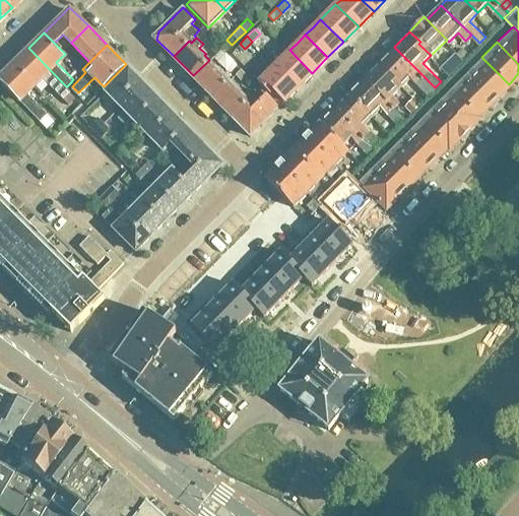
[(470,53),(463,46),(458,52),(464,58),(470,53)]
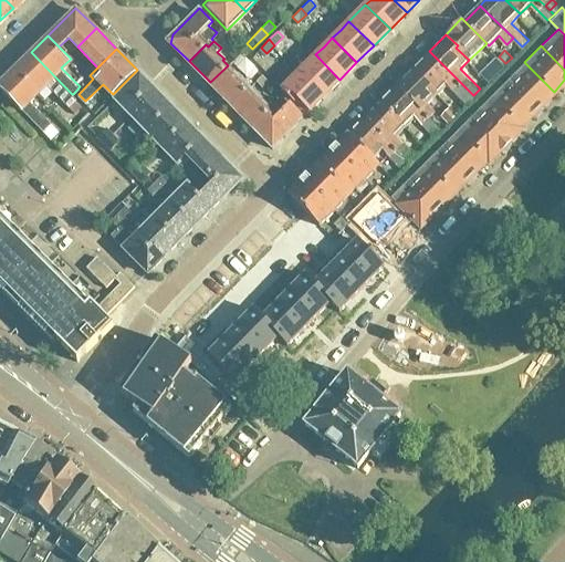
[(473,95),(429,51),(425,56),(412,68),(438,91),(448,81),(462,96),(452,106),(458,111),(473,95)]
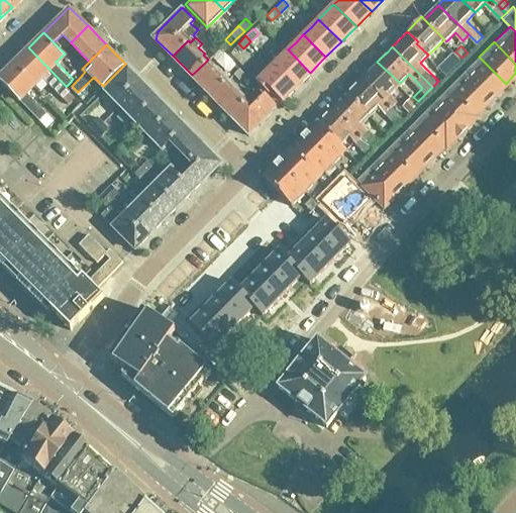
[(66,86),(28,47),(13,62),(34,84),(42,76),(63,97),(70,89),(67,86),(66,86)]
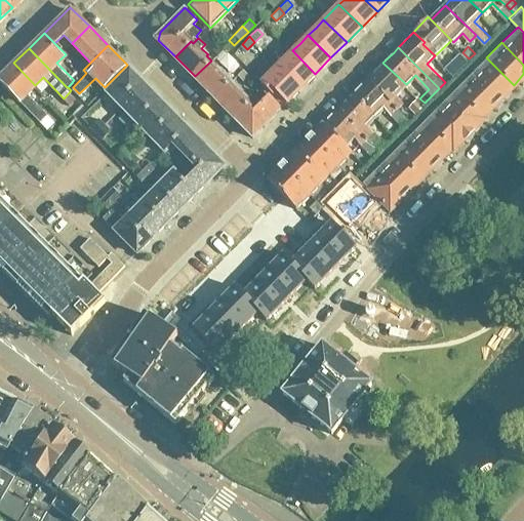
[(315,74),(292,50),(292,51),(277,66),(299,89),(315,74)]
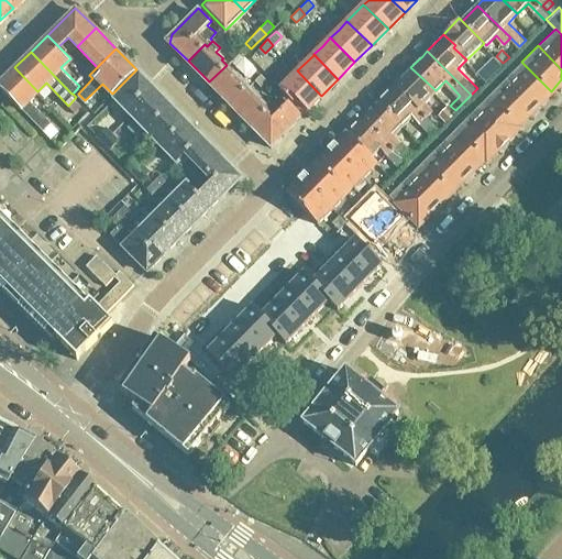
[(551,91),(521,62),(505,78),(535,108),(551,91)]
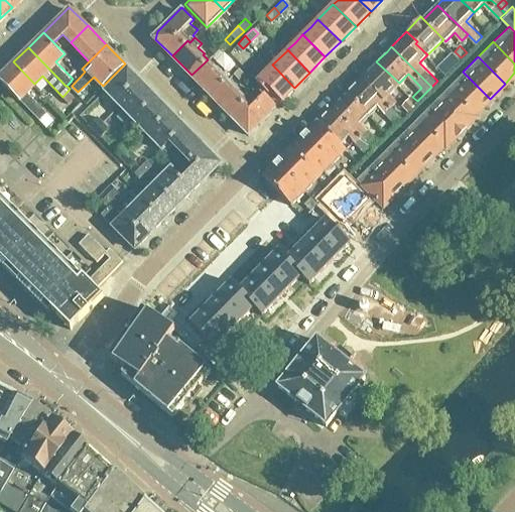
[(217,67),(215,69),(208,61),(209,60),(208,59),(191,75),(211,94),(227,79),(223,74),(224,73),(217,67)]
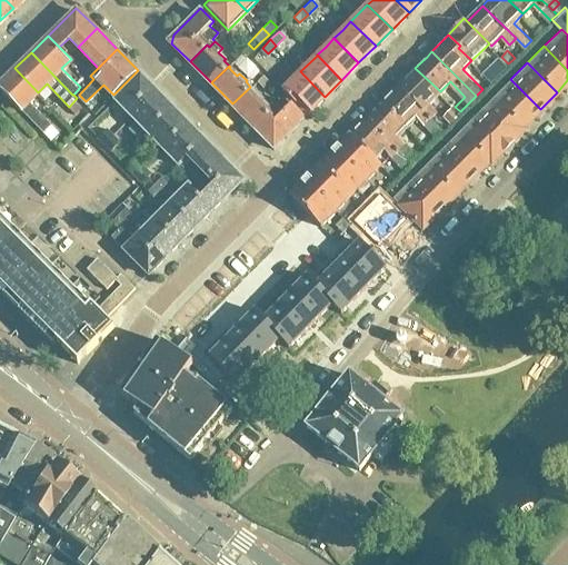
[(484,72),(491,80),(499,72),(491,66),(484,72)]
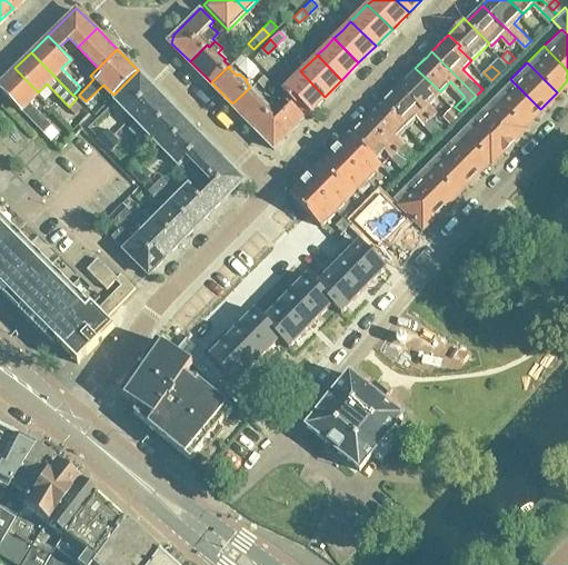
[(38,92),(15,68),(0,81),(0,87),(21,109),(22,108),(52,138),(59,131),(30,100),(38,92)]
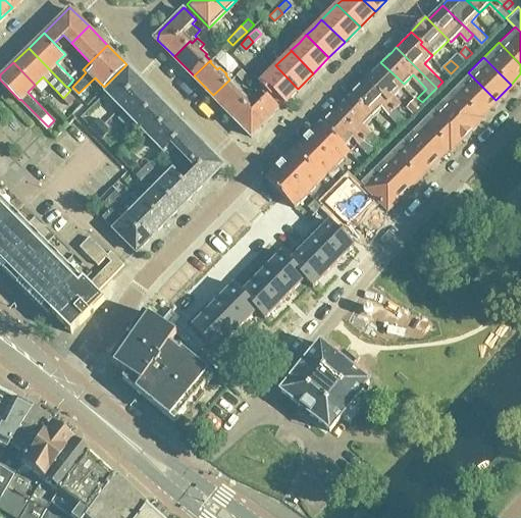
[(404,84),(380,62),(366,78),(395,106),(401,99),(395,93),(404,84)]
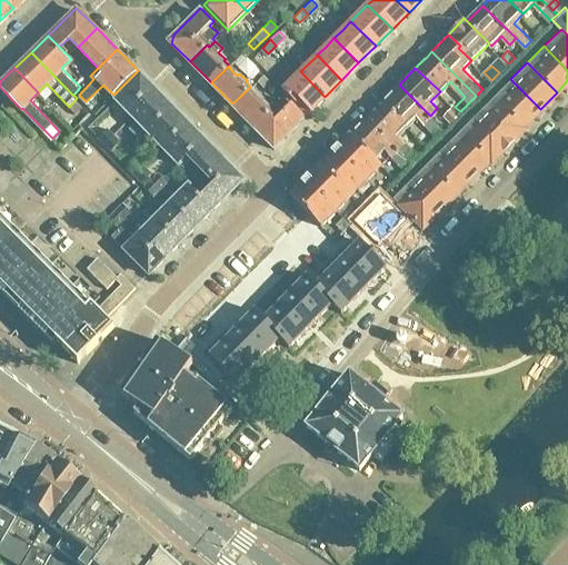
[(325,97),(300,71),(284,89),(308,114),(325,97)]
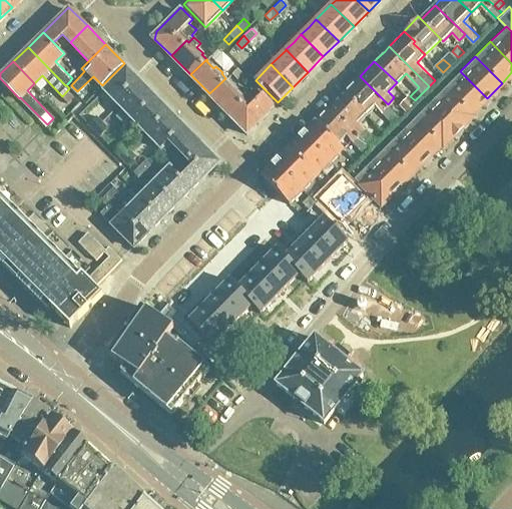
[(118,102),(141,80),(126,66),(104,88),(118,102)]
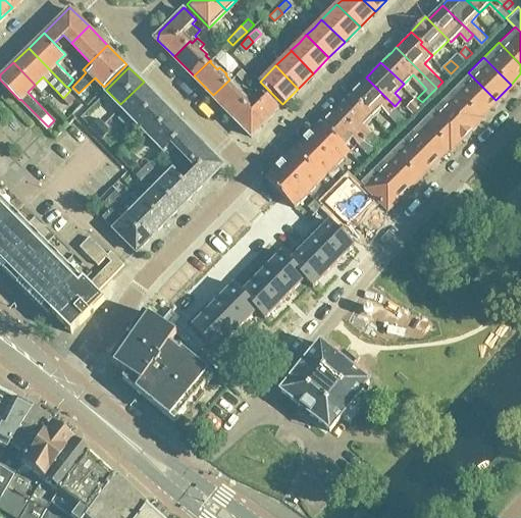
[(496,100),(468,72),(454,88),(480,115),(496,100)]
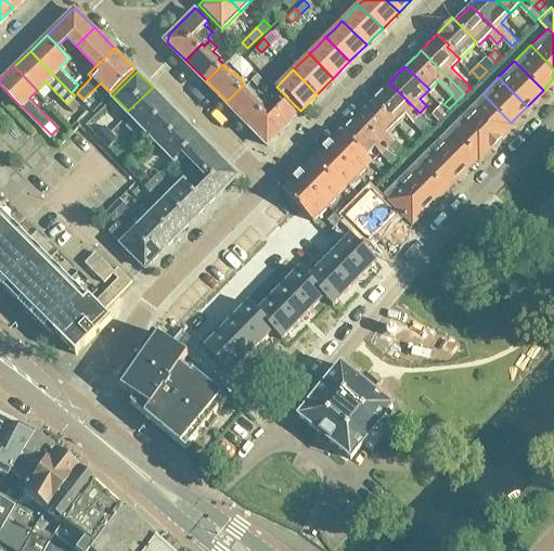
[(420,113),(389,82),(374,98),(399,122),(409,112),(414,118),(420,113)]
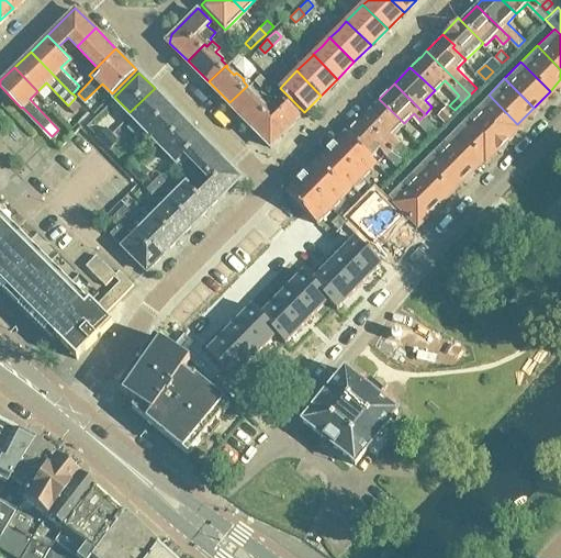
[(268,109),(258,100),(261,97),(254,90),(253,91),(247,86),(229,102),(251,125),(268,109)]
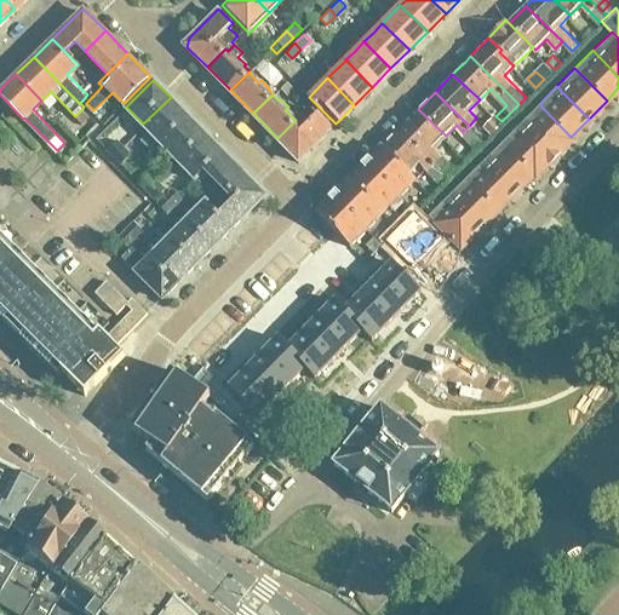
[(160,141),(188,114),(171,97),(143,124),(160,141)]
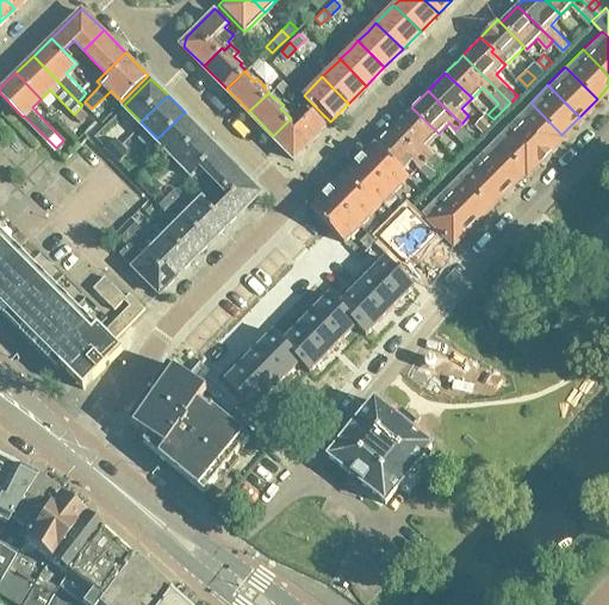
[(561,135),(530,103),(511,120),(545,154),(563,136),(561,135)]
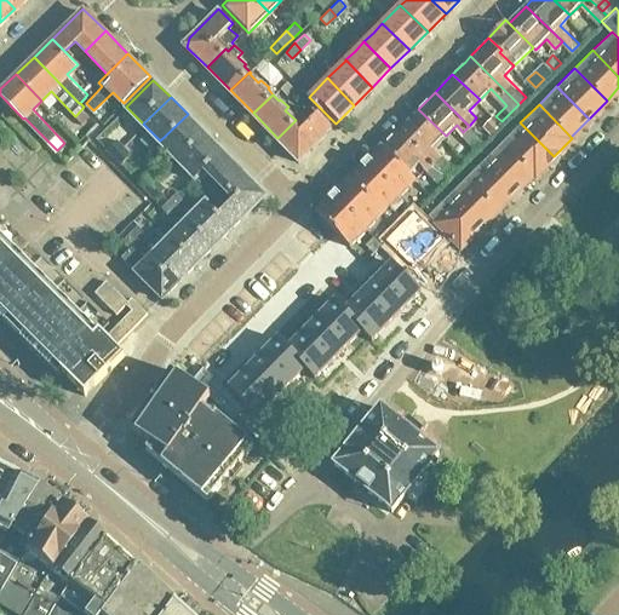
[(446,136),(418,109),(401,126),(448,174),(457,167),(435,147),(446,136)]
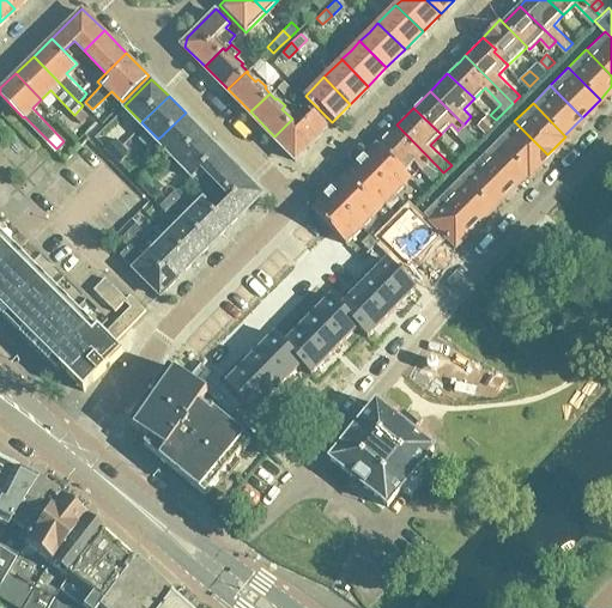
[(175,157),(203,131),(186,113),(158,139),(175,157)]
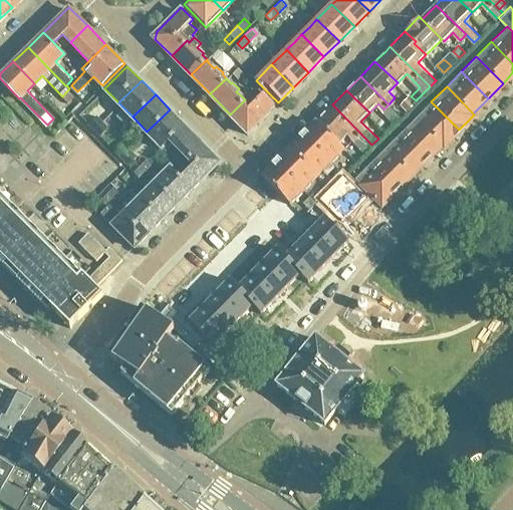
[(248,133),(274,106),(262,94),(251,105),(245,99),(230,114),(248,133)]
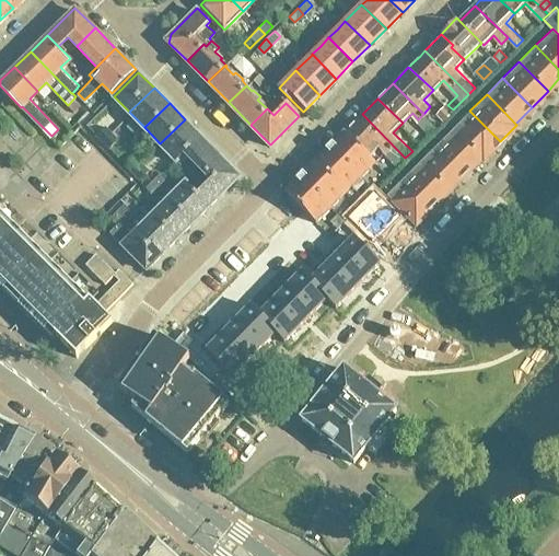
[(445,104),(437,113),(443,119),(452,111),(446,105),(445,104)]
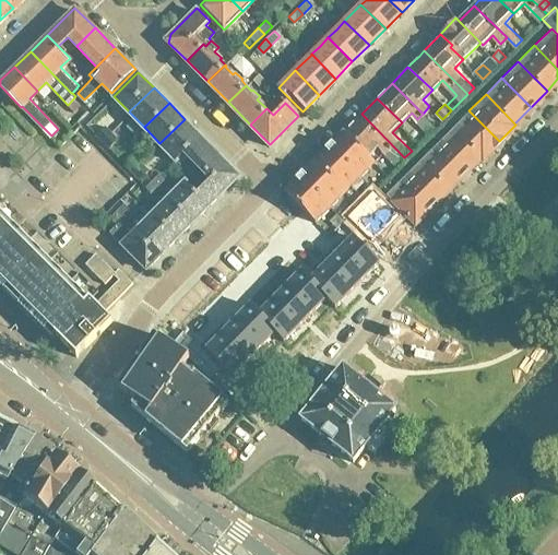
[(499,141),(469,110),(452,127),(483,157),(499,141)]
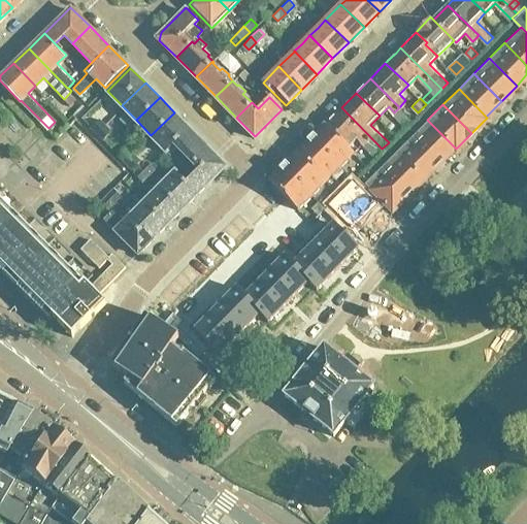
[(382,149),(341,107),(326,123),(350,145),(358,137),(375,155),(382,149)]
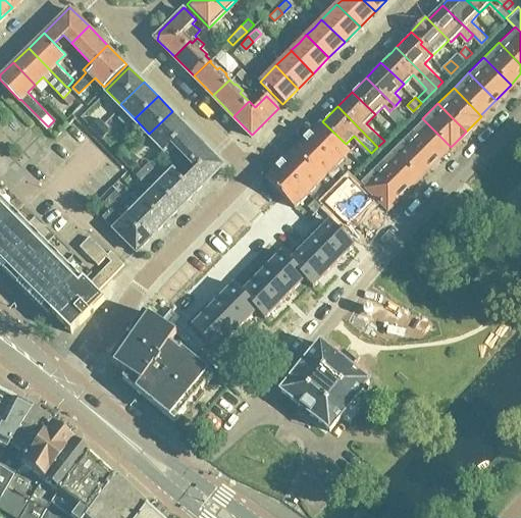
[(158,142),(164,148),(169,143),(188,125),(172,111),(149,134),(158,142)]
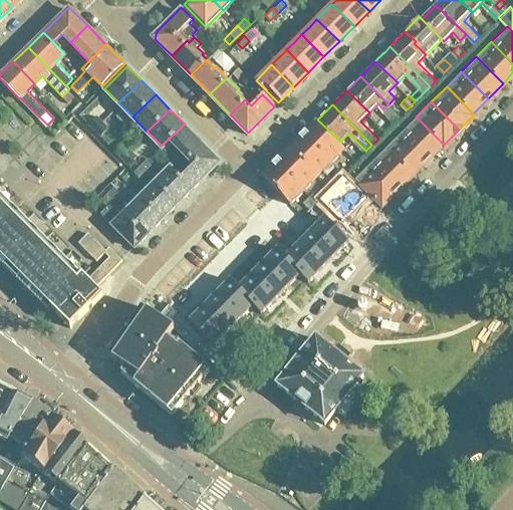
[(102,120),(96,114),(88,122),(94,129),(102,120)]
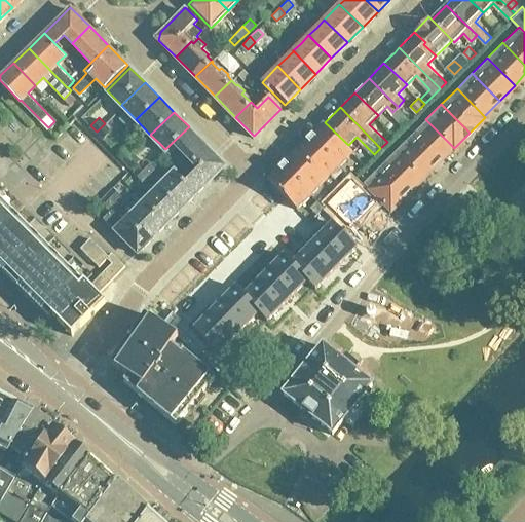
[(454,148),(425,119),(410,136),(437,161),(451,146),(454,149),(454,148)]
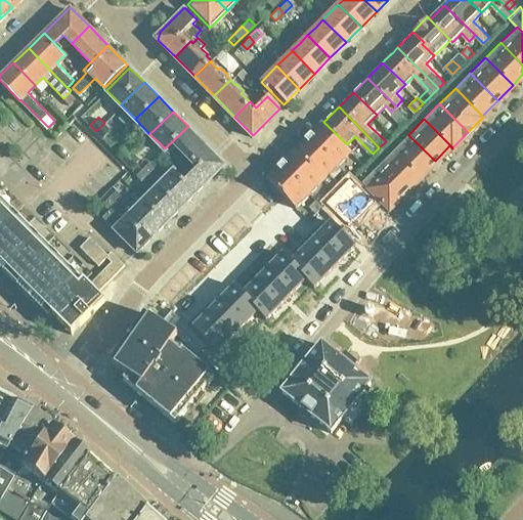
[(324,178),(353,150),(347,144),(323,122),(306,138),(306,139),(296,149),(324,178)]
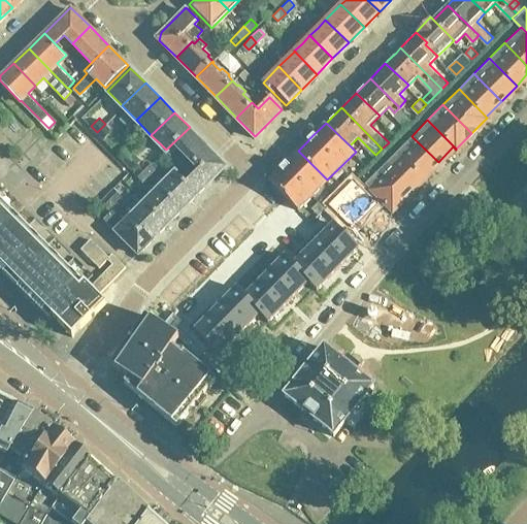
[(112,130),(105,124),(97,132),(103,138),(112,130)]
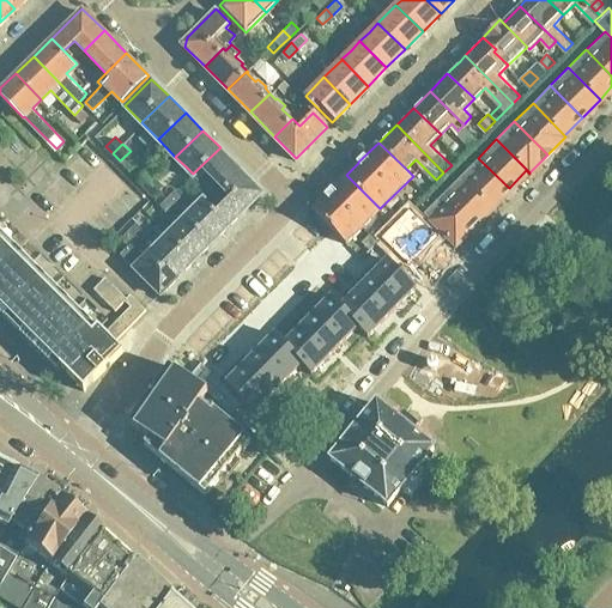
[(242,170),(220,147),(199,168),(193,174),(195,176),(197,175),(200,178),(207,170),(222,184),(225,188),(242,170)]
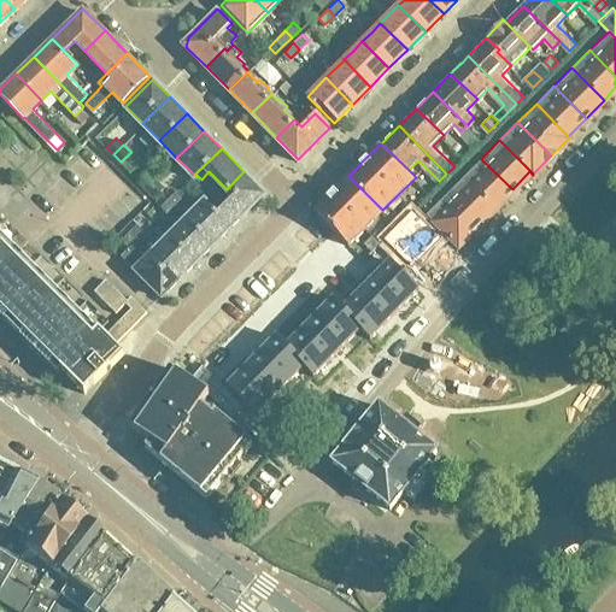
[(175,180),(187,168),(176,158),(164,169),(175,180)]
